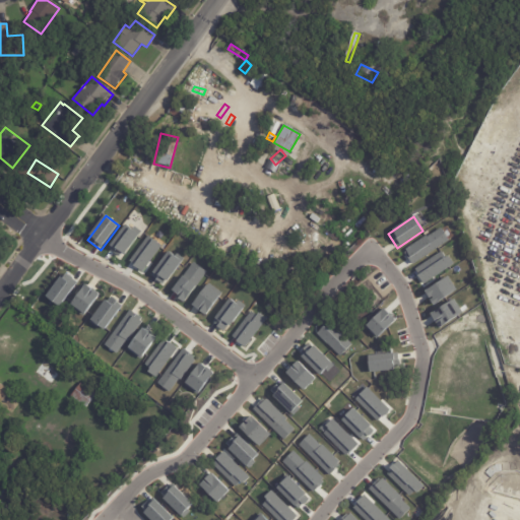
[(122,259),(140,234),(126,224),(109,249),(122,259)]
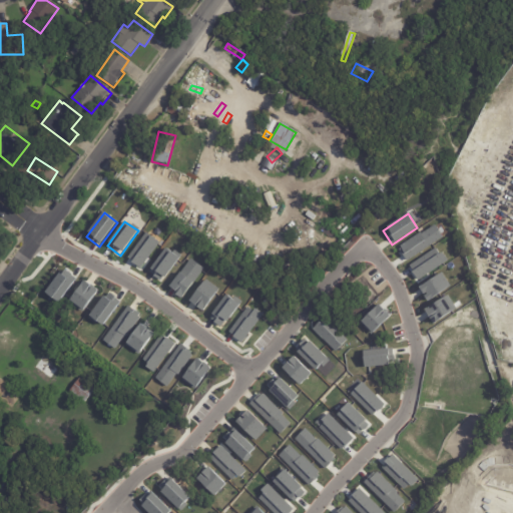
[(407,262),(443,237),(434,224),(398,247),(407,262)]
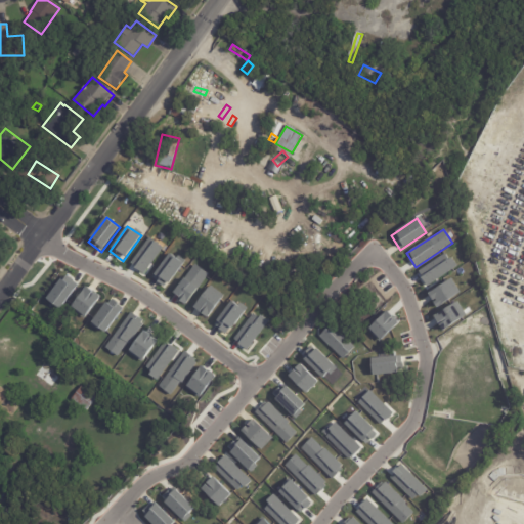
[(130,264),(143,274),(163,247),(148,237),(130,264)]
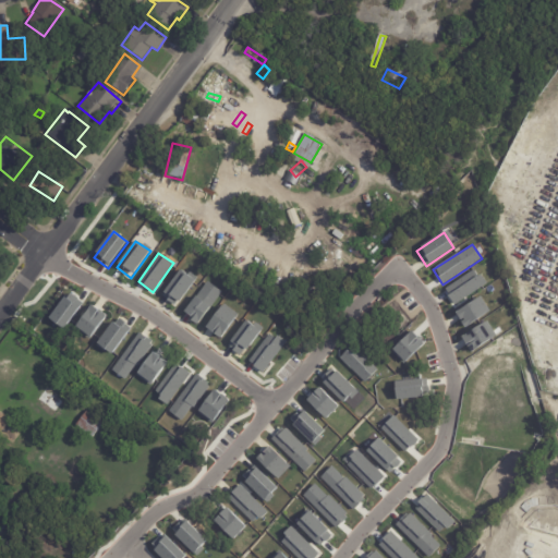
[(194,278),(180,269),(162,298),(178,306),(194,278)]
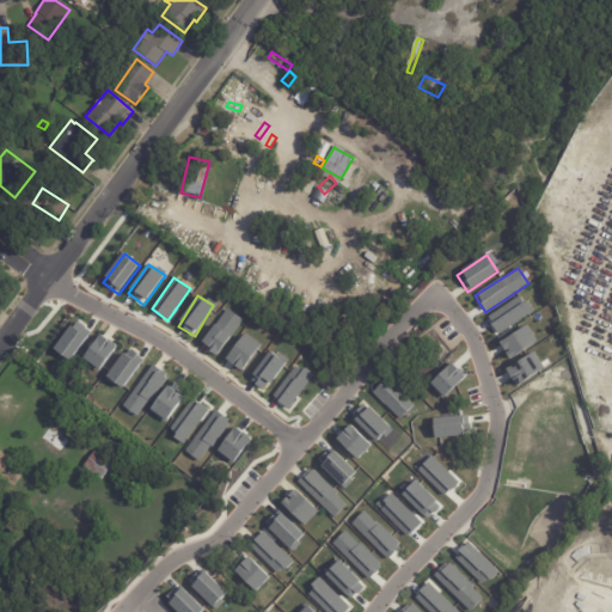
[(488,318),(499,335),(533,312),(522,295),(488,318)]
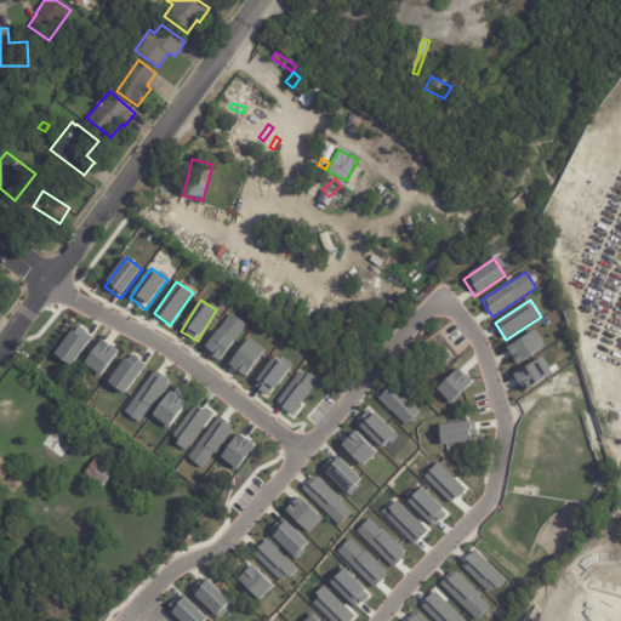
[(205,349),(222,360),(246,324),(231,313),(205,349)]
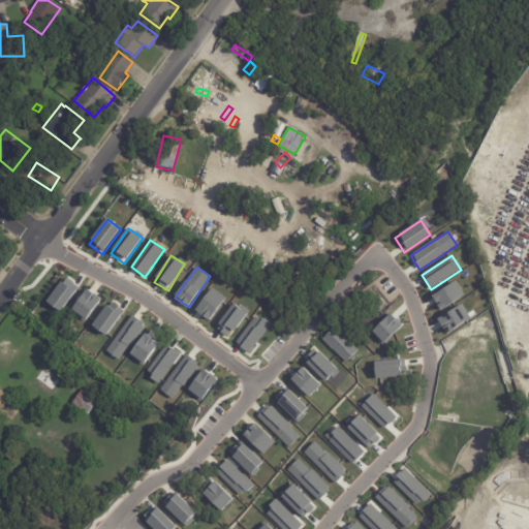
[(79,287),(65,277),(48,303),(62,312),(79,287)]
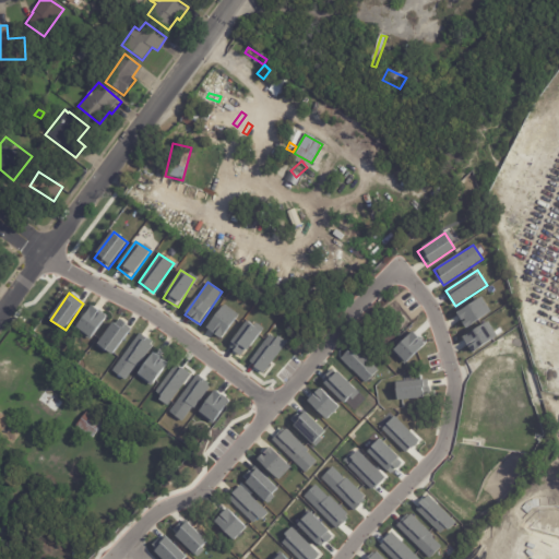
[(491,312),(482,297),(458,313),(467,328),(491,312)]
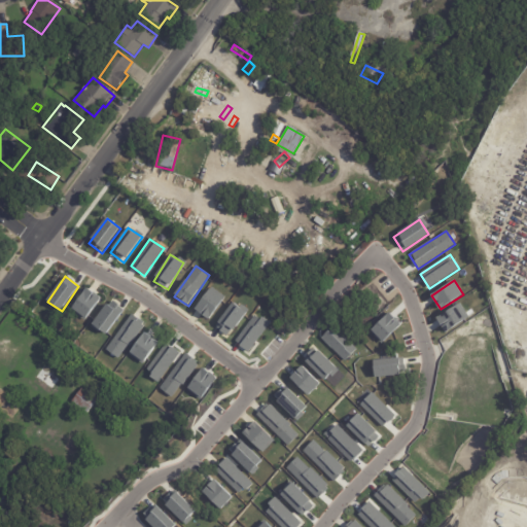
[(72,309),(85,319),(101,299),(88,288),(72,309)]
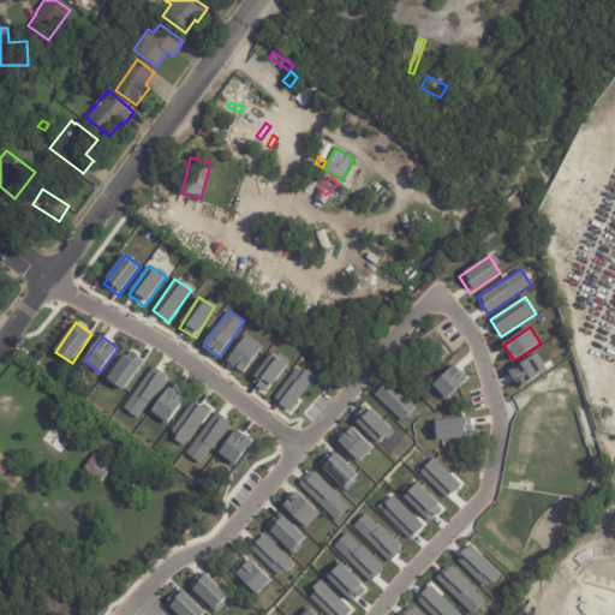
[(228,362),(244,372),(262,347),(246,336),(228,362)]
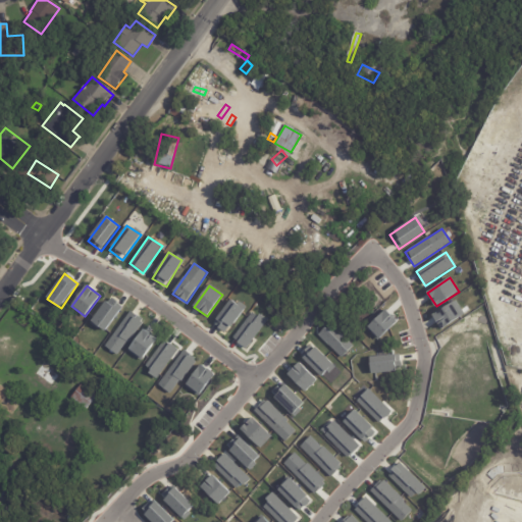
[(122,307),(108,298),(91,323),(105,332),(122,307)]
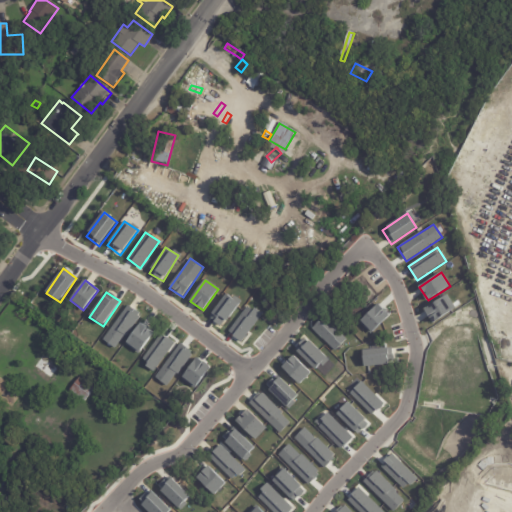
[(238,302),(225,294),(209,319),(223,327),(238,302)]
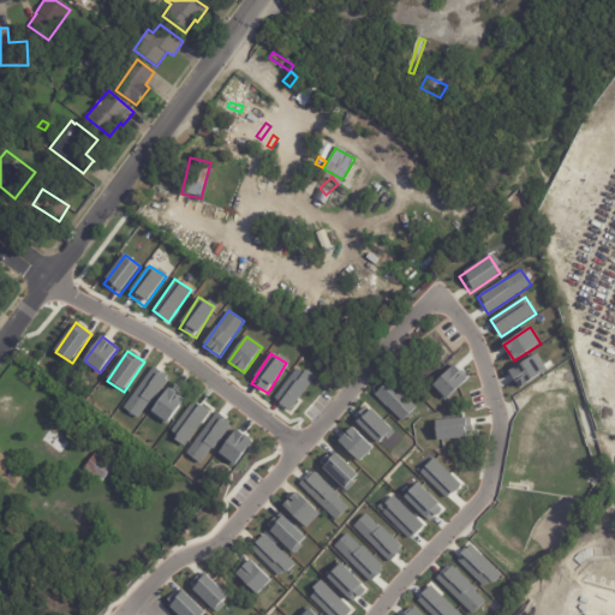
[(548,371),(537,354),(509,372),(520,389),(548,371)]
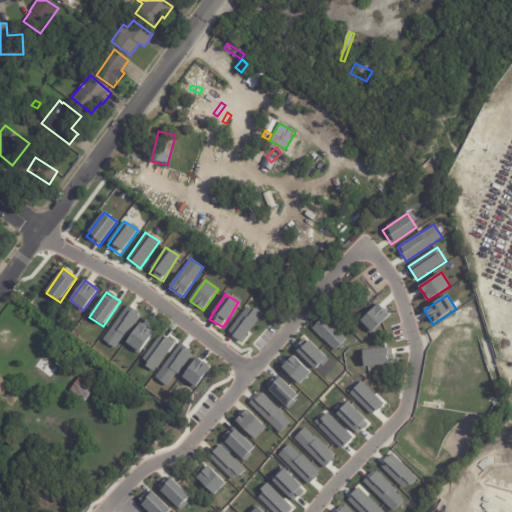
[(358,322),(378,303),(384,310),(383,311),(384,312),(385,311),(389,315),(370,334),(358,322)]
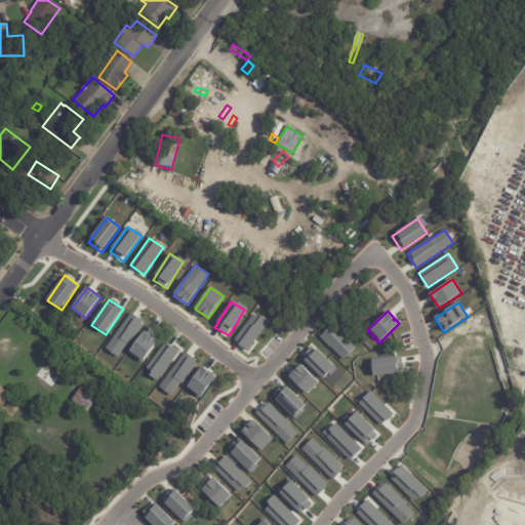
[(268,322),(254,313),(234,340),(248,351),(268,322)]
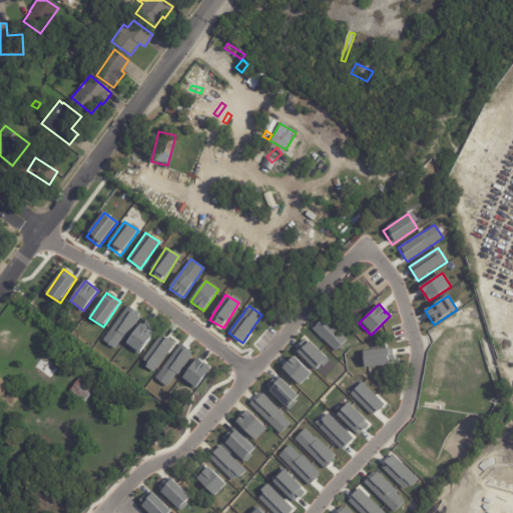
[(117,350),(139,315),(125,307),(104,342),(117,350)]
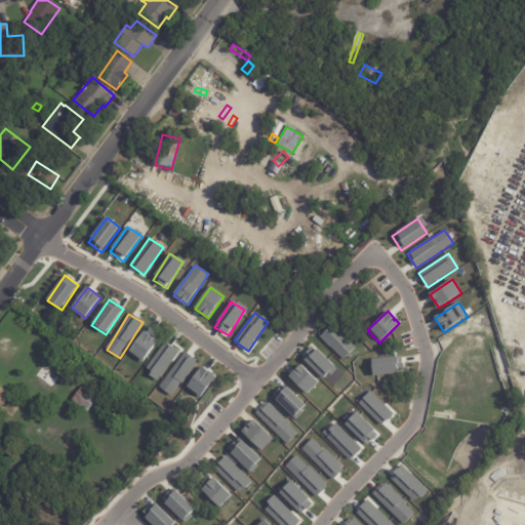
[(355,348),(332,326),(321,338),(344,360),(355,348)]
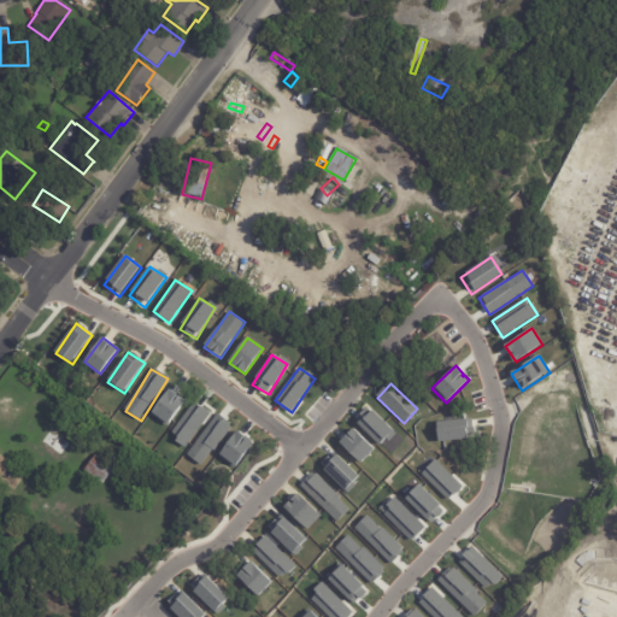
[(151,415),(166,427),(186,400),(170,388),(151,415)]
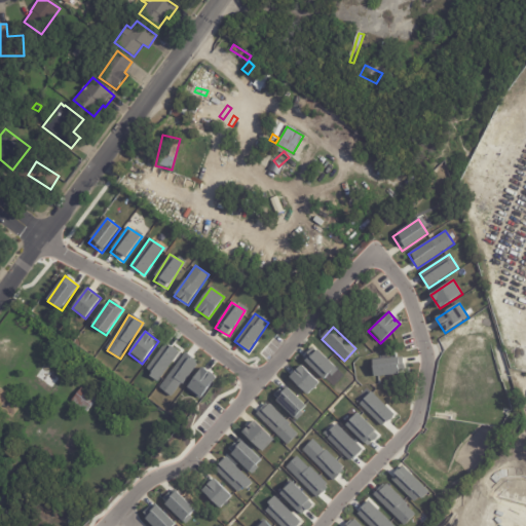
[(159,380),(181,349),(166,340),(145,371),(159,380)]
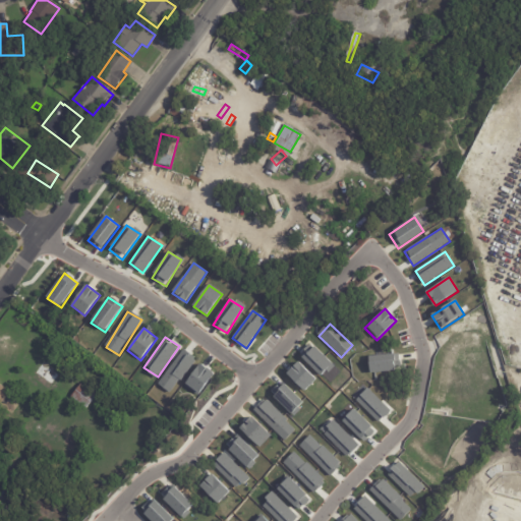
[(299,354),(323,378),(334,365),(310,343),(299,354)]
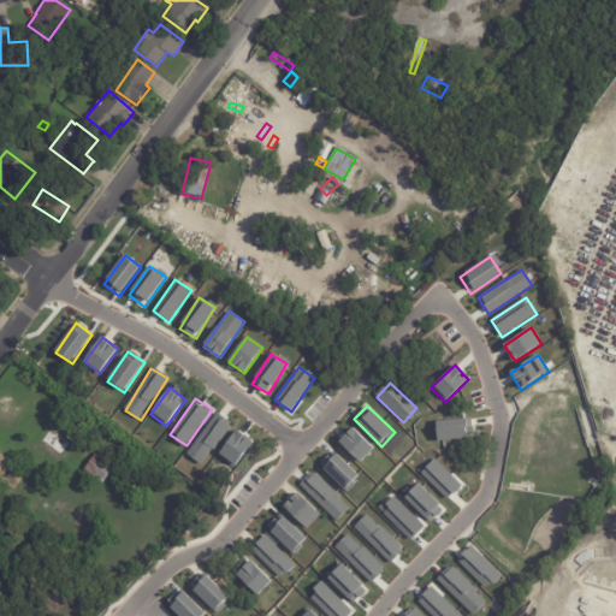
[(187,454),(201,466),(232,425),(217,414),(187,454)]
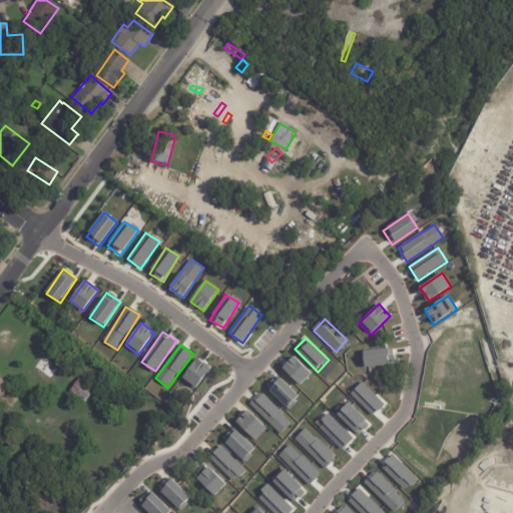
[(365,368),(364,351),(392,349),(393,355),(394,355),(395,356),(395,365),(365,368)]
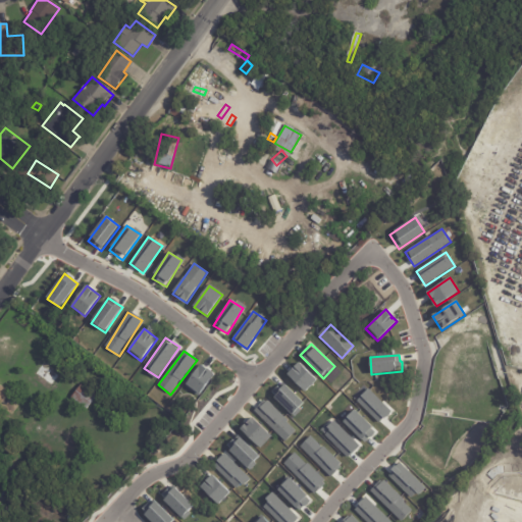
[(317,380),(299,363),(288,374),(306,392),(317,380)]
